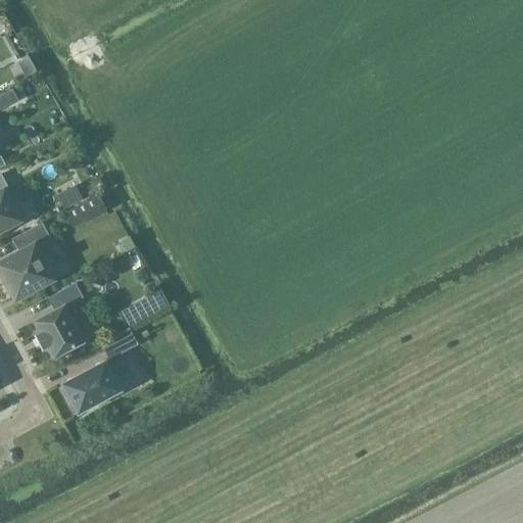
[(11,89),(0,95),(0,109),(17,100),(11,89)]
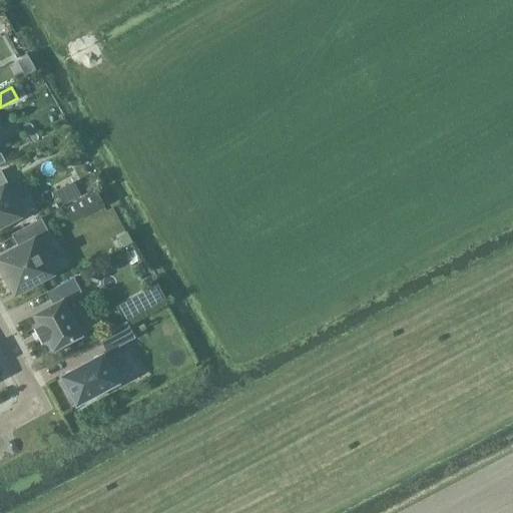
[(0,225),(18,216),(3,186),(7,184),(0,171),(0,225)]
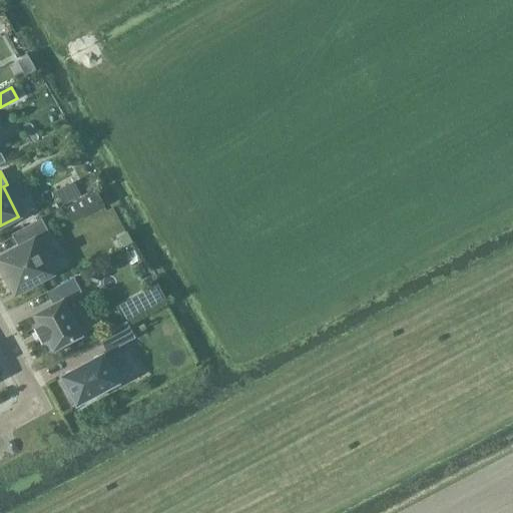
[(60,177),(46,182),(52,200),(67,194),(60,177)]
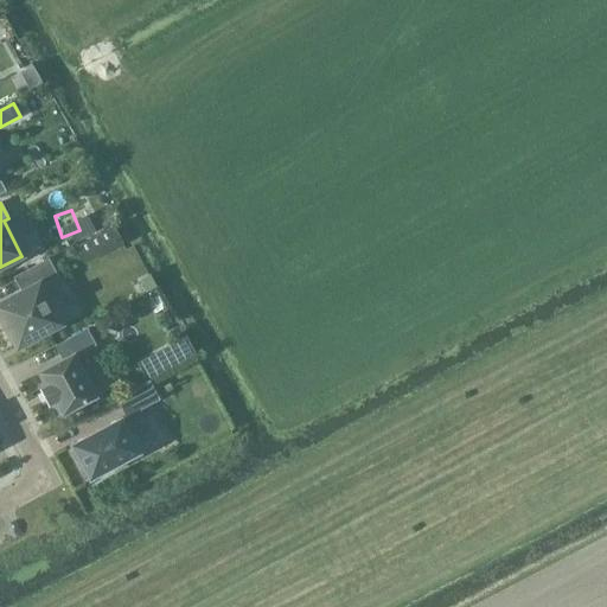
[(0,314),(17,346),(59,324),(39,286),(57,276),(48,260),(14,278),(23,293),(0,305),(0,314)]
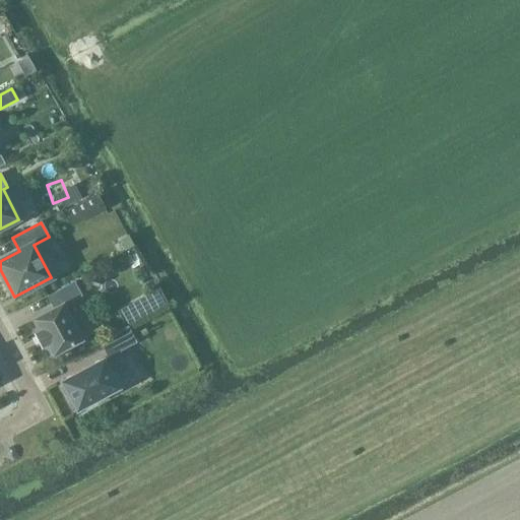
[(53,355),(81,340),(81,339),(63,305),(81,296),(74,282),(48,297),(54,309),(34,319),(40,331),(35,334),(42,346),(47,343),(53,355)]
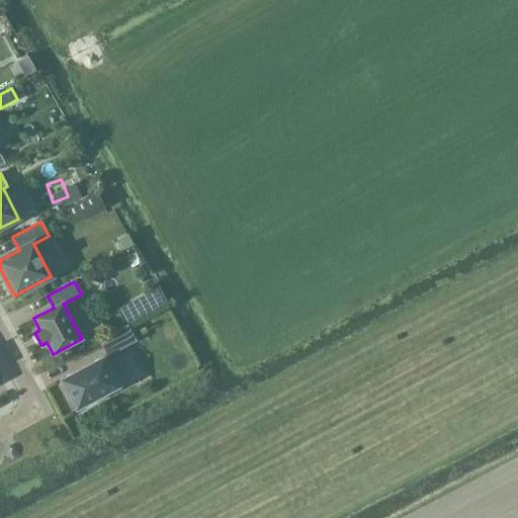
[(126,326),(99,340),(107,355),(134,341),(126,326)]
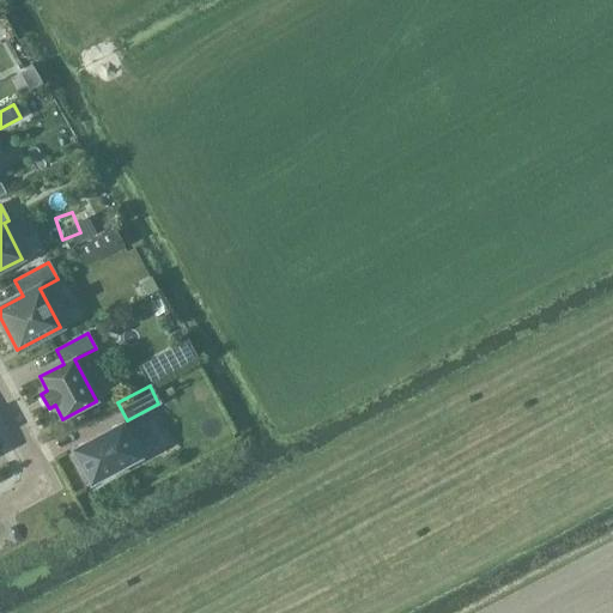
[(71,449),(90,485),(141,459),(121,422),(71,449)]
